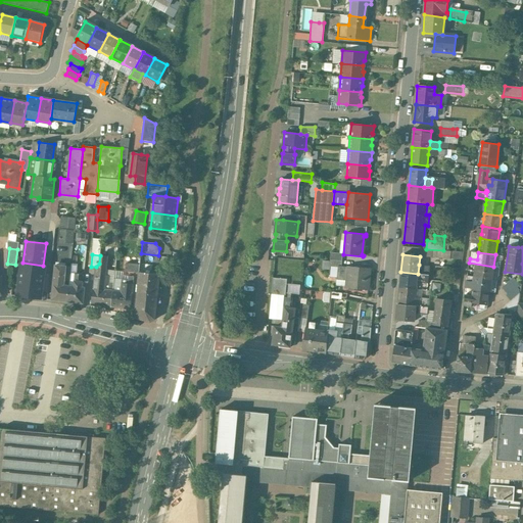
[(22,263),(21,263),(17,295),(41,298),(45,266),(22,263)]
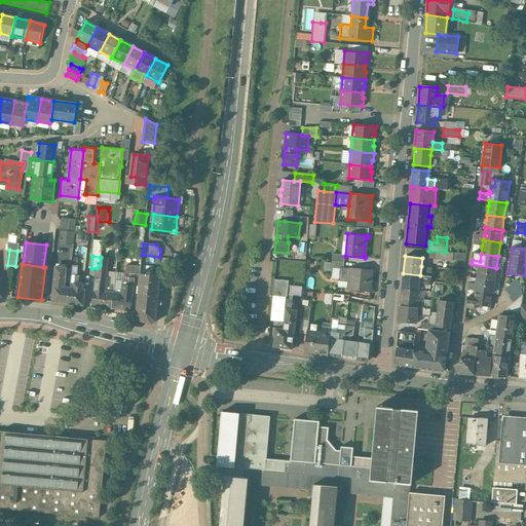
[(496,268),(472,264),(471,269),(478,270),(477,277),(494,280),(496,268)]
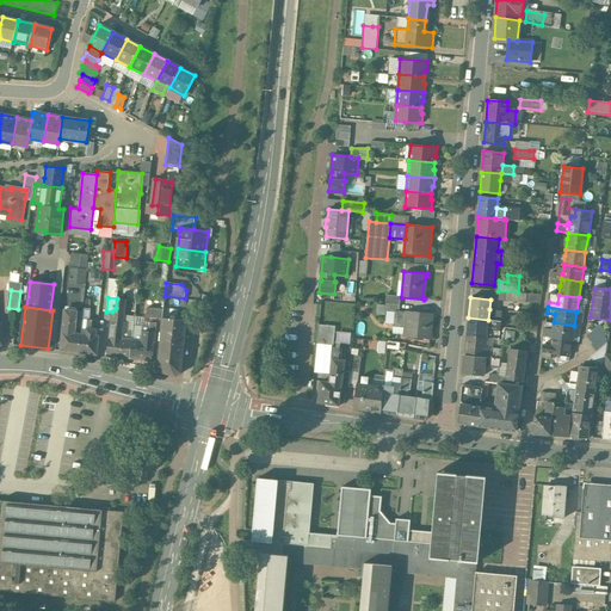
[(162,309),(147,308),(146,316),(161,319),(161,318),(162,309)]
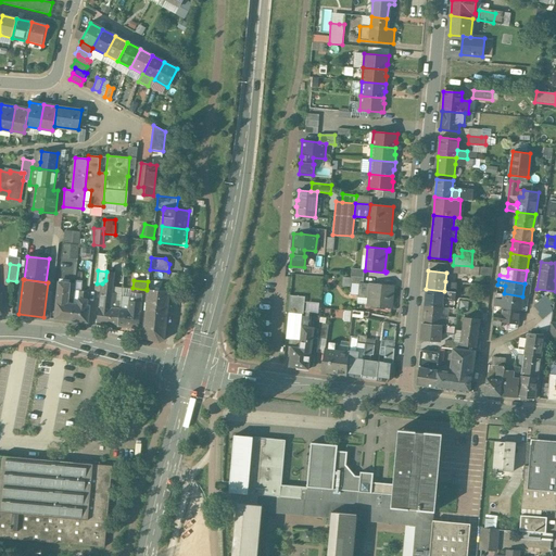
[(154,281),(148,280),(148,281),(147,289),(163,291),(164,283),(154,282),(154,281)]
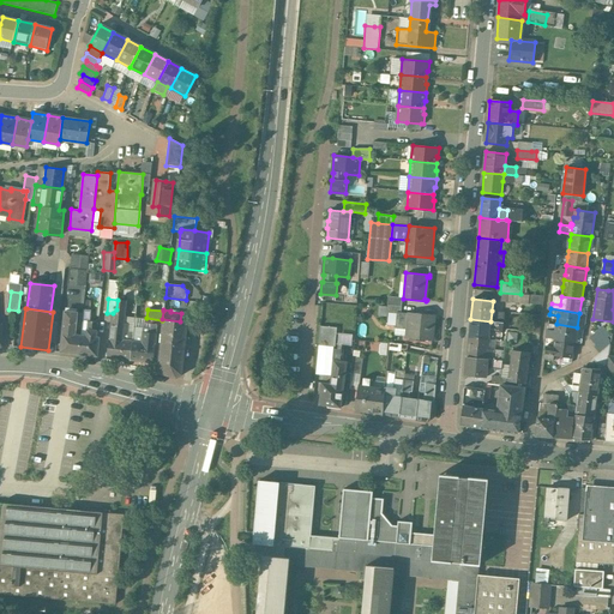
[(77,312),(65,311),(62,333),(74,335),(77,312)]
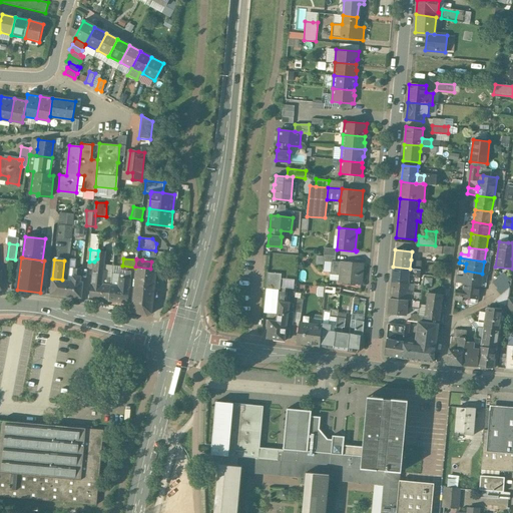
[(421,261),(411,260),(410,269),(420,270),(421,261)]
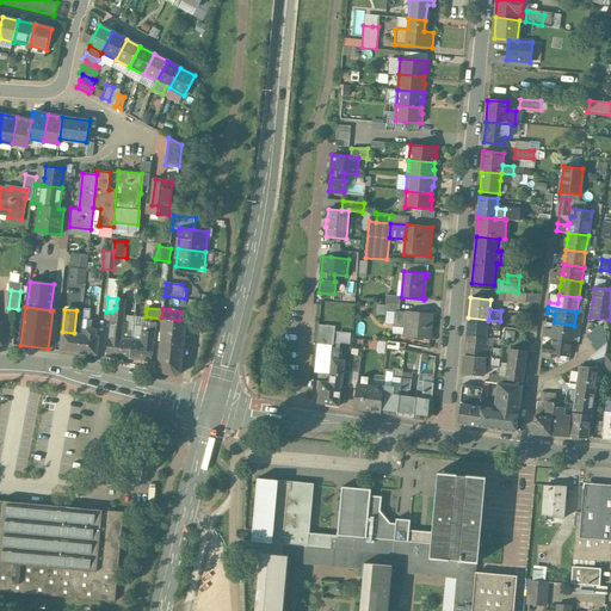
[(399,310),(394,310),(394,312),(393,326),(405,327),(405,335),(430,338),(432,314),(399,310)]
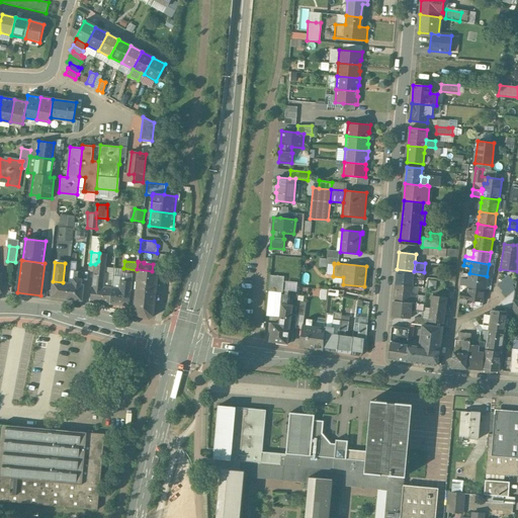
[(152,271),(137,269),(137,270),(136,282),(137,282),(134,306),(133,306),(132,315),(149,319),(154,316),(153,316),(155,299),(159,300),(160,284),(157,284),(158,271),(152,271)]
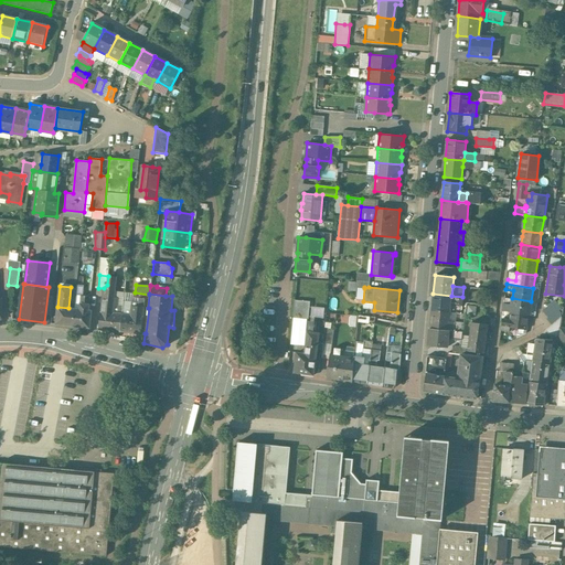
[(451,296),(433,294),(432,311),(449,313),(450,304),(451,296)]
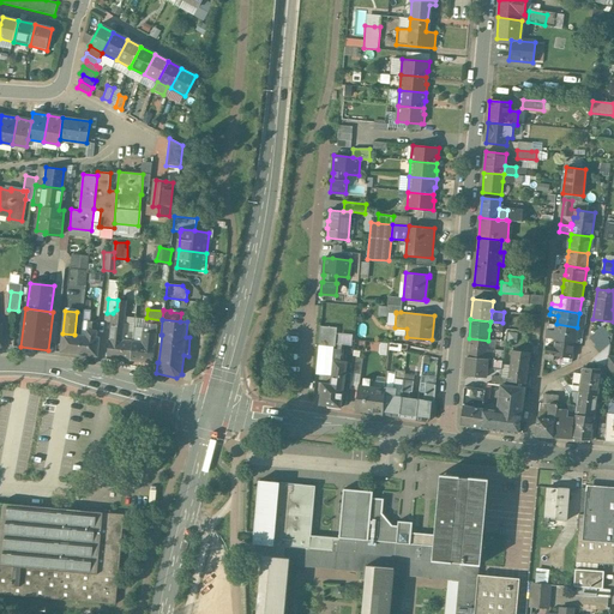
[(97,320),(88,320),(86,336),(96,337),(97,320)]
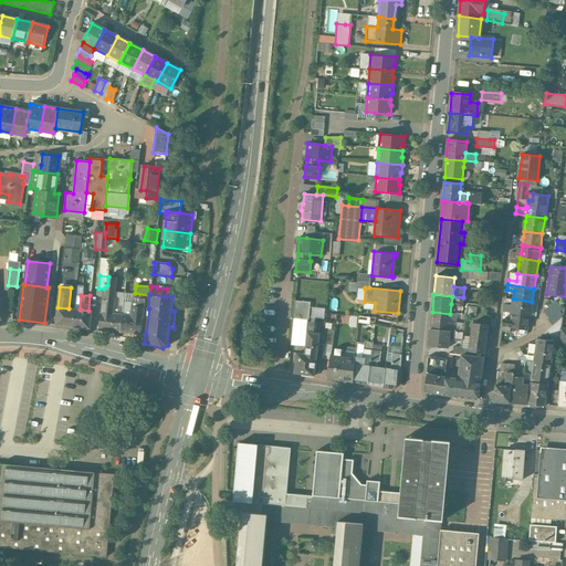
[(452,296),(451,304),(462,305),(463,297),(452,296)]
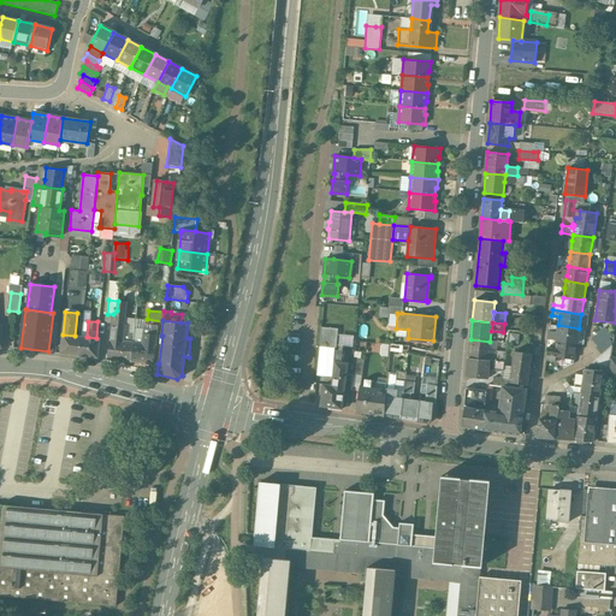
[(128,325),(111,324),(107,359),(124,360),(124,362),(130,362),(130,361),(132,343),(132,342),(123,341),(123,333),(128,333),(128,325)]
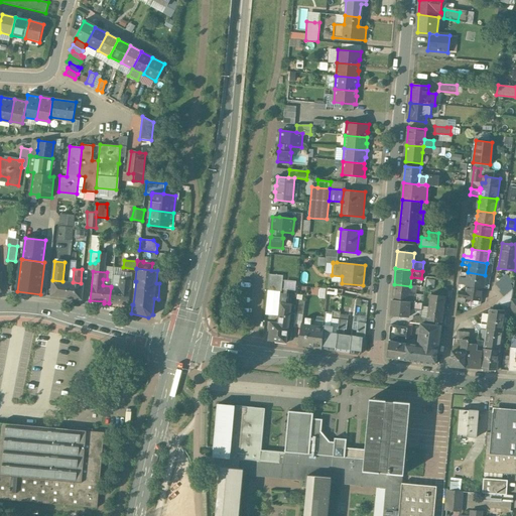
[(468,272),(462,271),(460,283),(467,284),(484,287),(485,275),(468,272)]
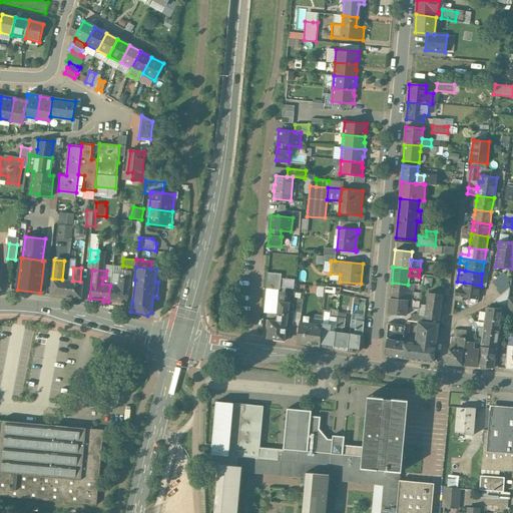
[(281,274),(268,273),(266,289),(280,290),(281,274)]
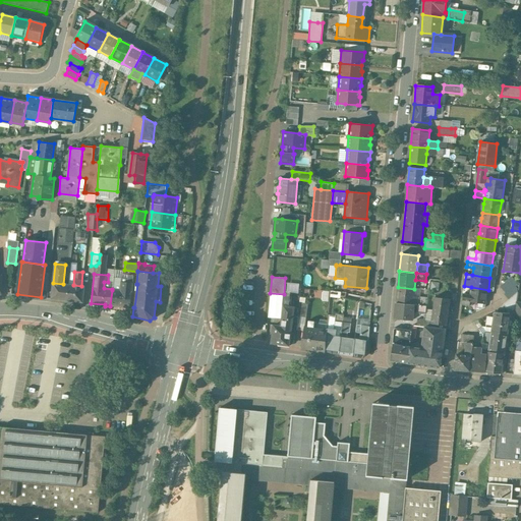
[(132,283),(125,282),(125,278),(121,278),(119,290),(131,291),(132,283)]
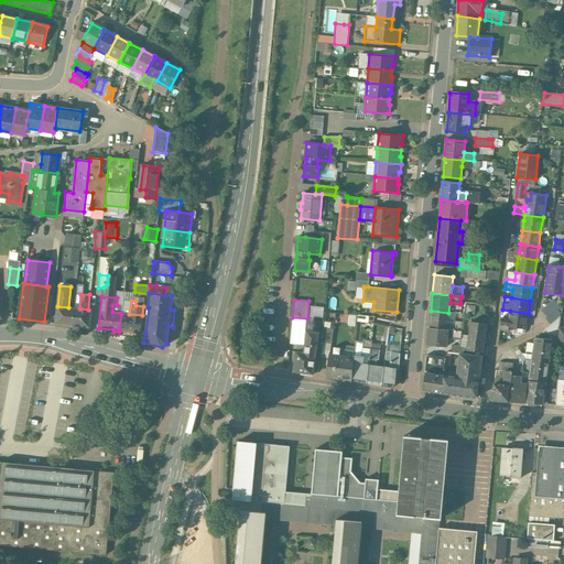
[(548,320),(563,316),(559,301),(543,304),(548,320)]
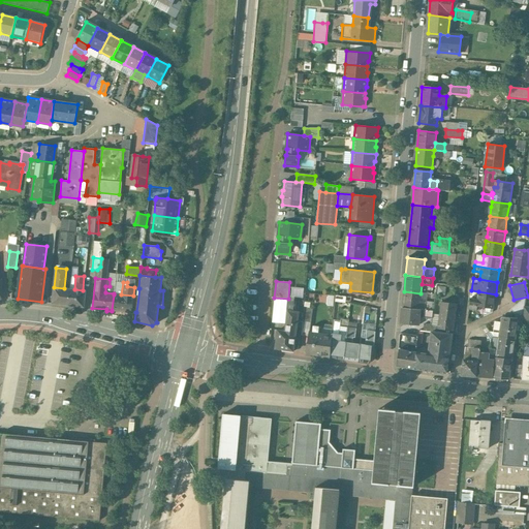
[(64,288),(54,287),(52,303),(68,305),(69,288),(64,288)]
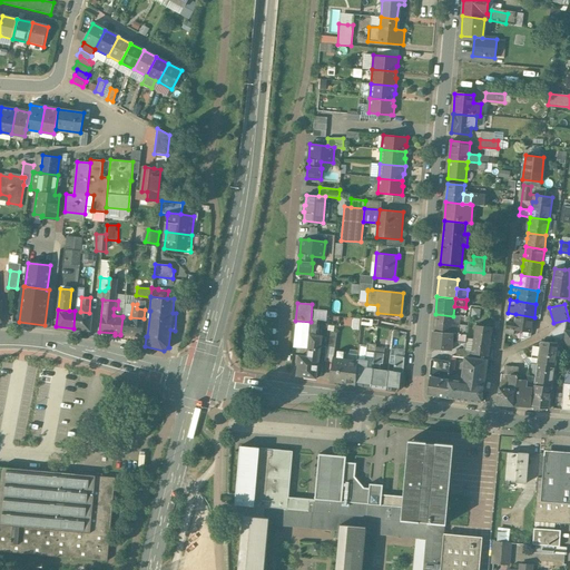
[(330,321),(330,310),(315,310),(315,321),(330,321)]
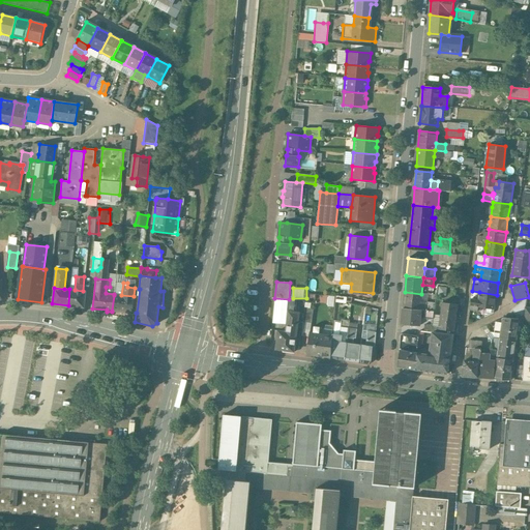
[(75,290),(69,289),(68,305),(84,307),(86,291),(83,291),(75,290)]
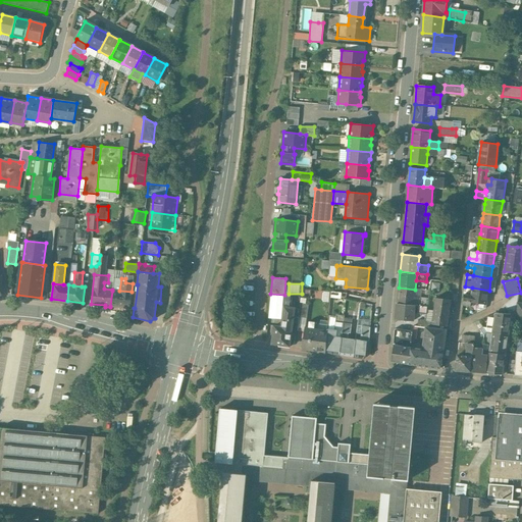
[(415,290),(399,288),(397,303),(414,305),(415,297),(415,290)]
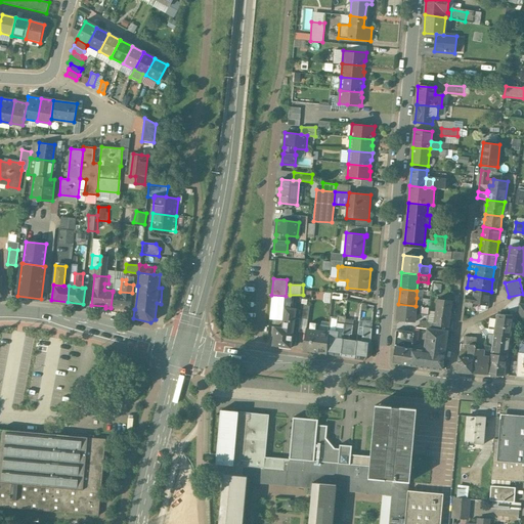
[(491,292),(474,289),(473,294),(472,303),(476,304),(488,305),(491,292)]
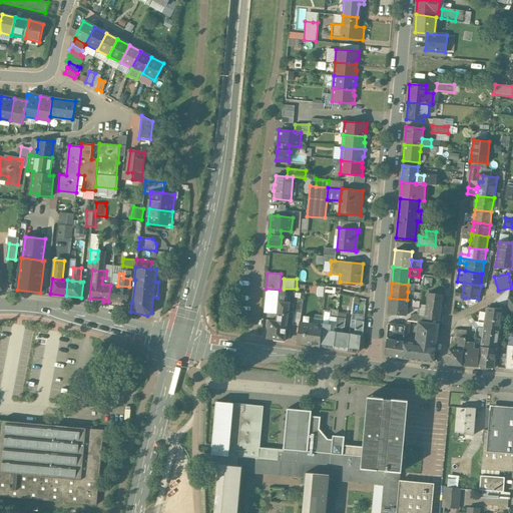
[(117,286),(110,286),(108,301),(127,303),(129,287),(117,286)]
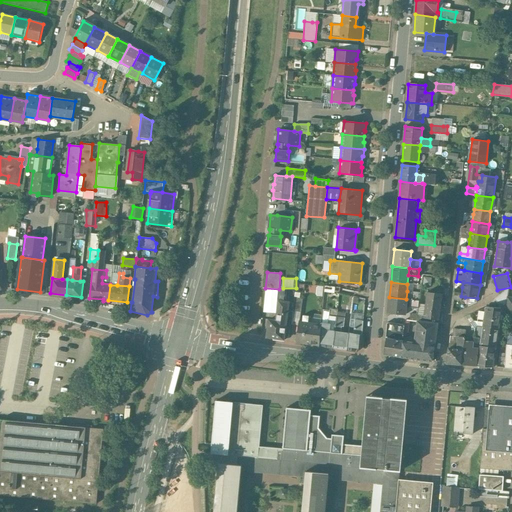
[(460,289),(455,288),(454,299),(464,300),(465,297),(461,296),(462,287),(460,287),(460,289)]
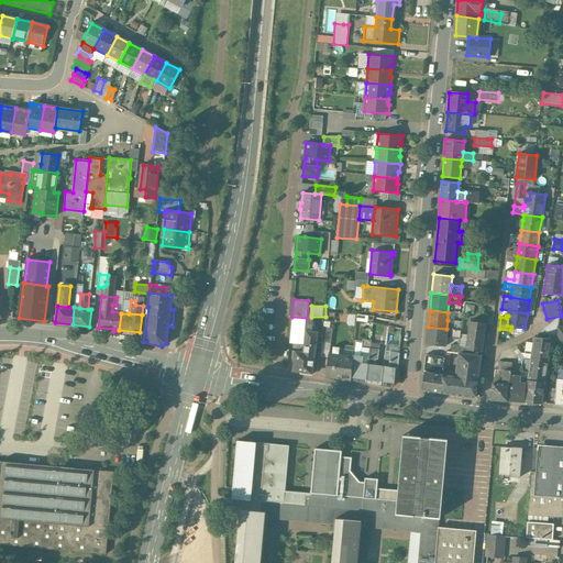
[(485,323),(463,320),(459,348),(482,351),(485,323)]
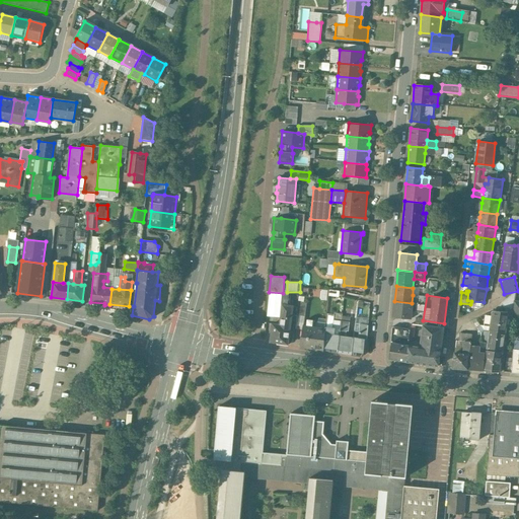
[(370,303),(358,300),(358,306),(369,308),(370,303)]
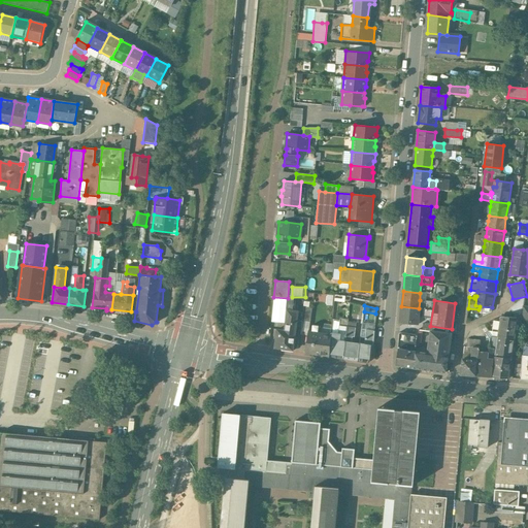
[(419,308),(401,306),(400,323),(417,324),(418,316),(419,308)]
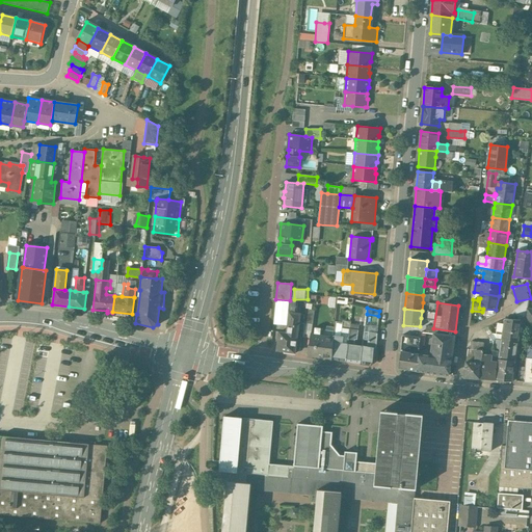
[(286,333),(278,331),(276,350),(284,351),(284,352),(294,353),(295,347),(296,347),(297,340),(296,340),(300,314),(289,312),(286,333)]
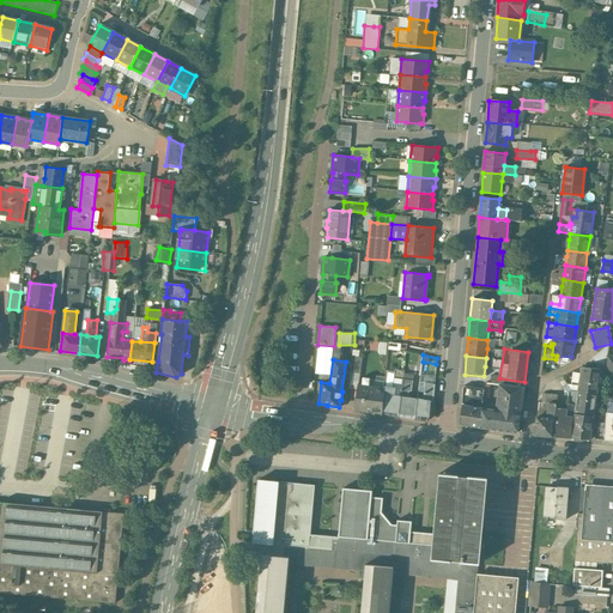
[(600,370),(581,368),(577,392),(596,393),(600,370)]
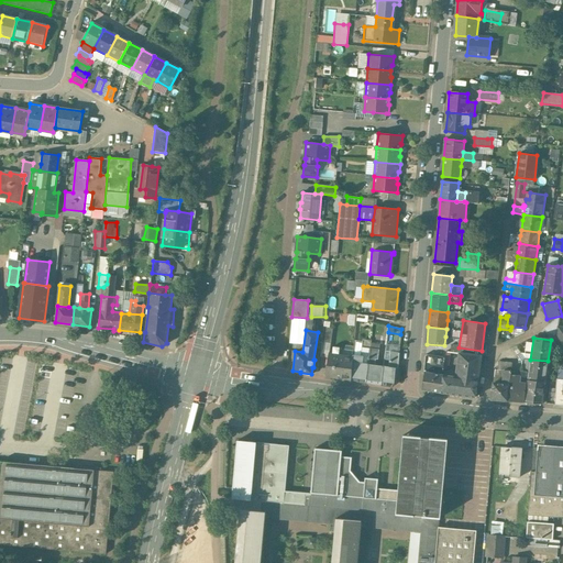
[(341,348),(333,346),(332,354),(329,354),(326,376),(351,379),(352,361),(353,357),(352,357),(340,356),(341,348)]
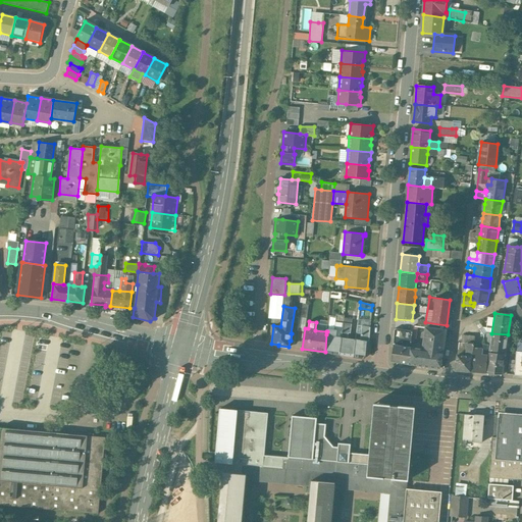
[(483,328),(478,321),(474,322),(479,330),(483,328)]
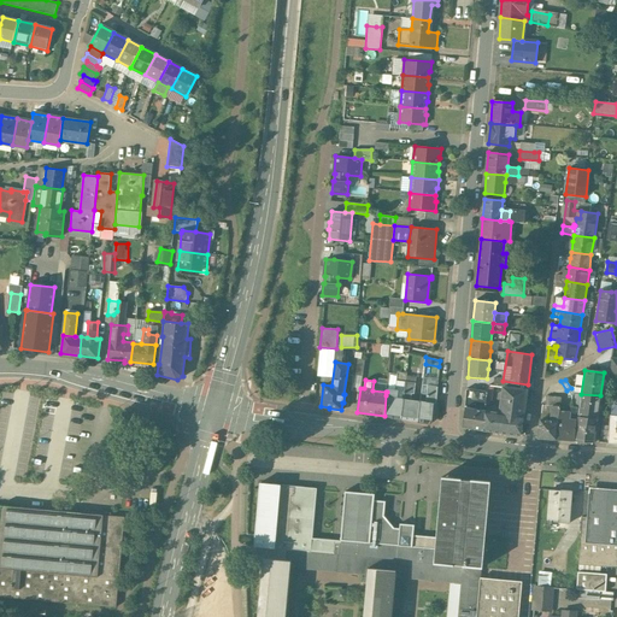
[(406,382),(397,381),(395,391),(397,391),(397,398),(404,399),(406,382)]
